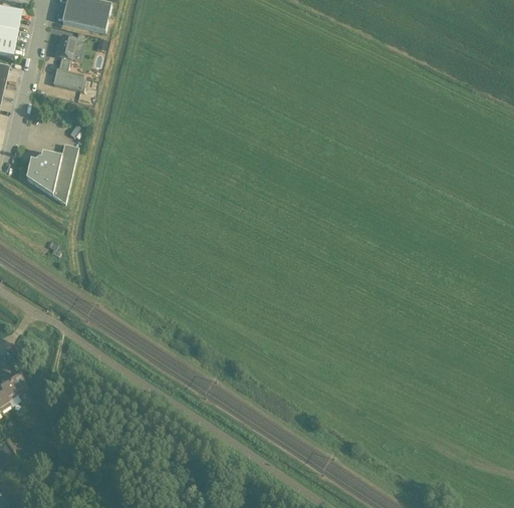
[(68,0),(64,19),(107,29),(113,2),(104,0),(68,0)]
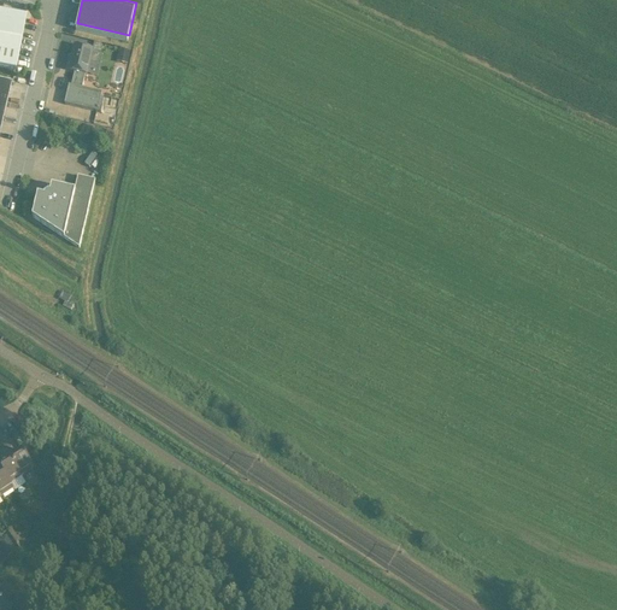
[(0,60),(16,64),(25,11),(0,5),(0,60)]
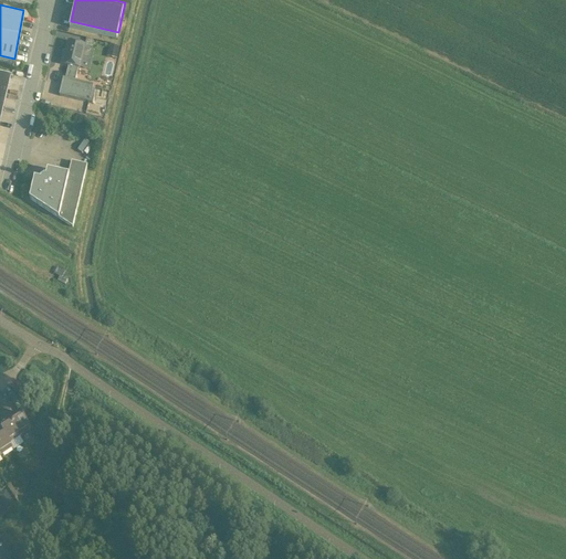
[(64,59),(69,60),(69,64),(77,66),(79,62),(80,63),(85,40),(69,35),(64,59)]
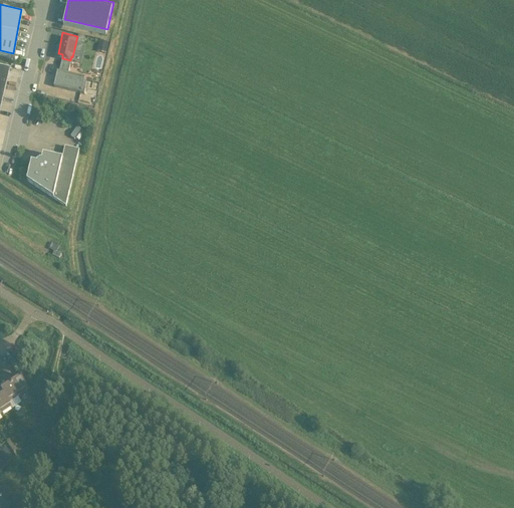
[(99,35),(98,42),(107,44),(108,37),(99,35)]
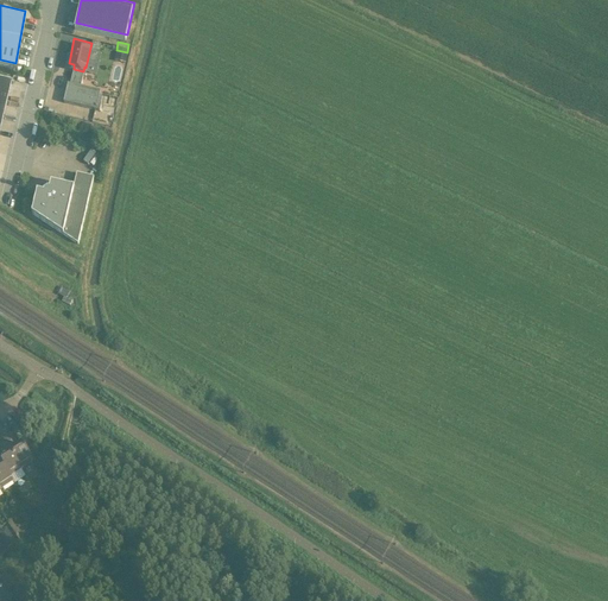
[(101,86),(81,81),(83,71),(74,69),(70,78),(69,78),(64,96),(100,105),(102,99),(97,97),(101,86)]
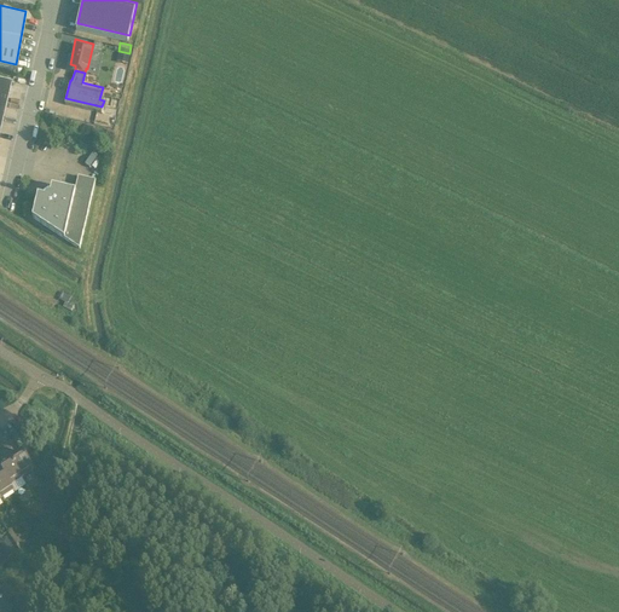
[(0,126),(11,79),(0,75),(0,126)]
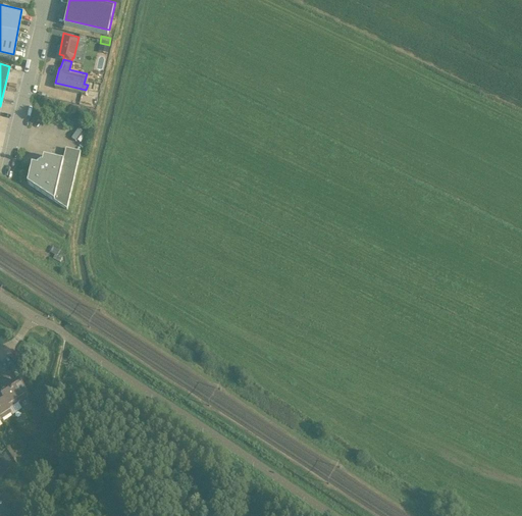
[(66,144),(64,156),(45,151),(43,157),(42,156),(38,159),(38,160),(33,159),(28,178),(68,205),(82,147),(66,144)]
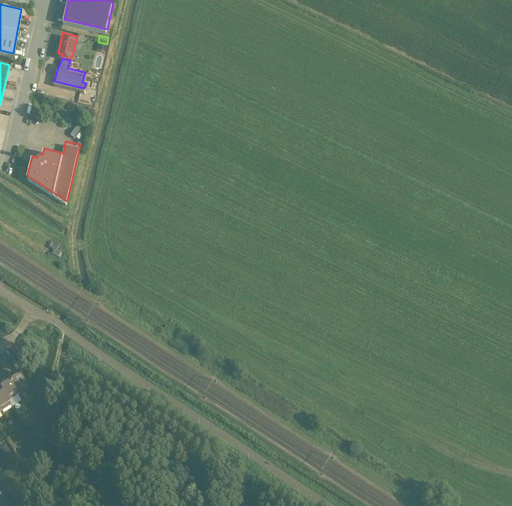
[(10,372),(6,374),(17,390),(27,383),(16,368),(10,372)]
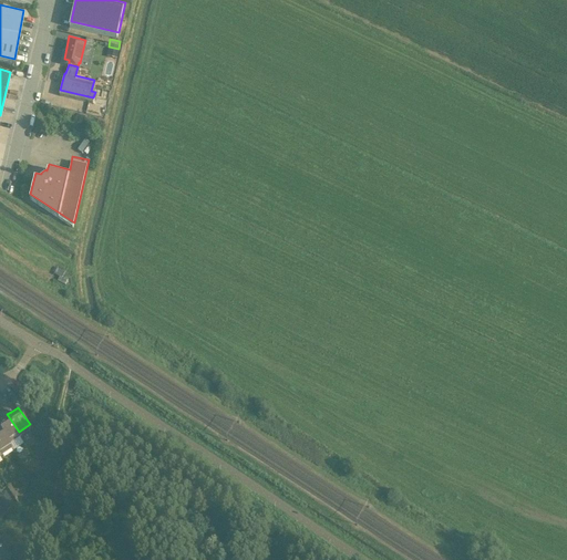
[(3,417),(0,418),(0,426),(8,438),(19,432),(7,414),(3,417)]
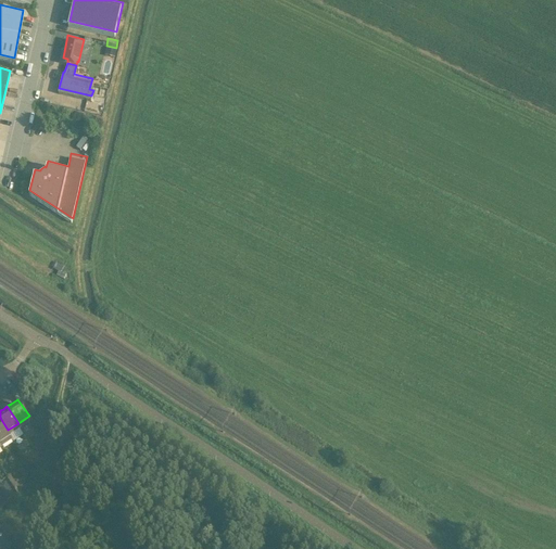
[(0,441),(0,442),(11,434),(8,430),(0,418),(0,441)]
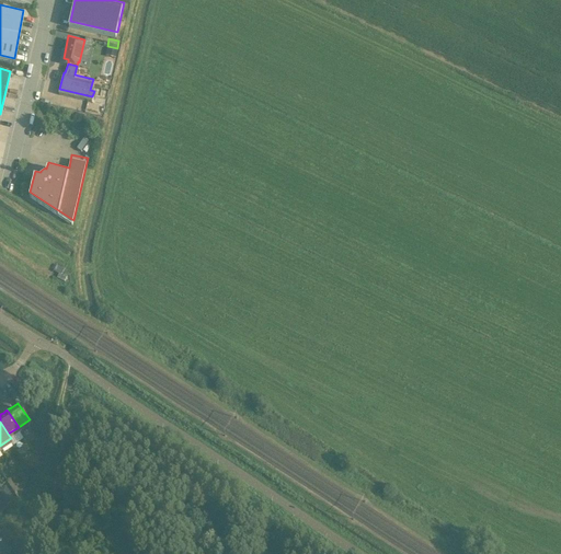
[(9,486),(15,483),(9,473),(3,477),(9,486)]
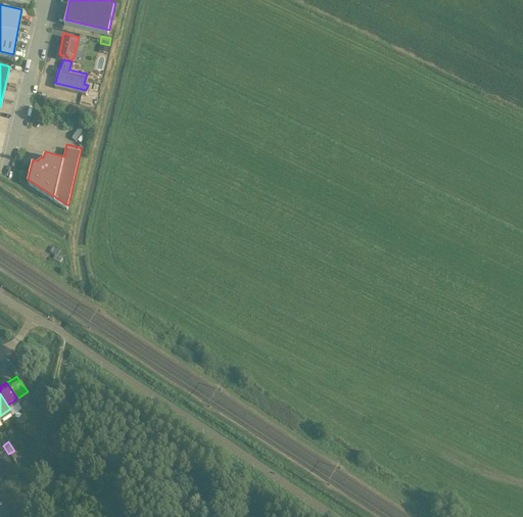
[(7,453),(0,458),(4,463),(6,466),(12,461),(7,453)]
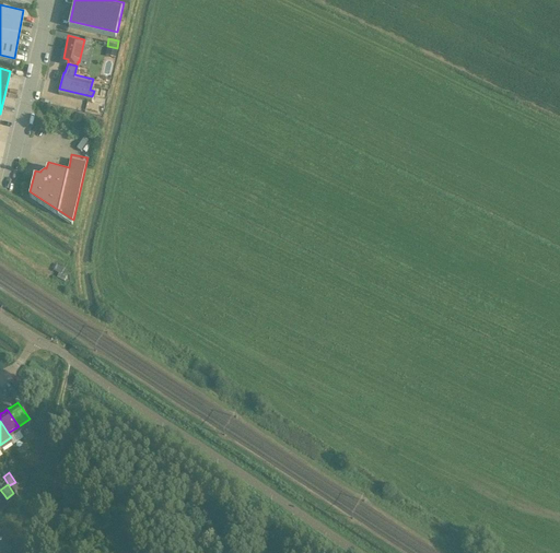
[(4,495),(0,497),(0,503),(4,510),(11,506),(7,498),(4,495)]
